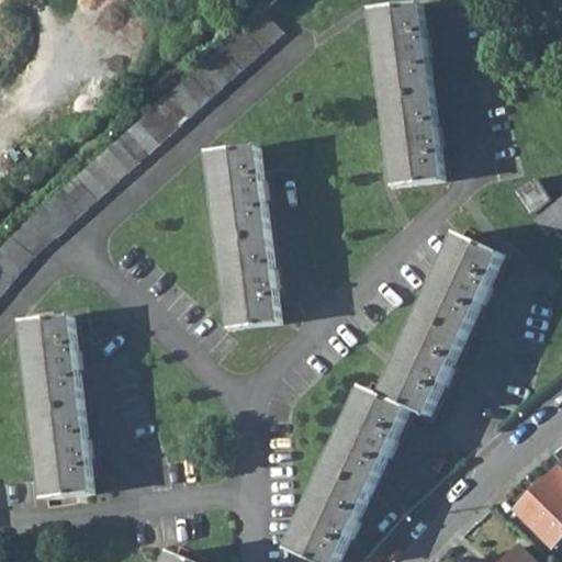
[(0,296),(33,259),(285,32),(265,7),(10,235),(0,247),(0,296)]
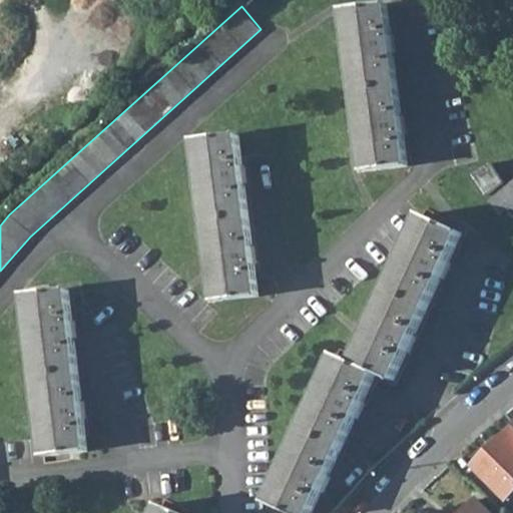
[(343,10),(363,171),(407,166),(403,132),(405,132),(404,119),(401,120),(393,51),(394,51),(393,37),(391,38),(388,6),(343,10)]
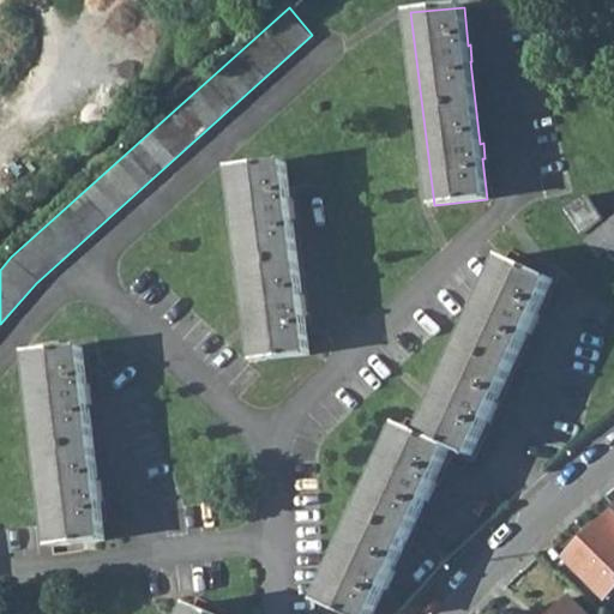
[(232,169),(256,361),(308,355),(302,315),(306,315),(305,298),(301,299),(292,218),(294,217),(293,200),(289,200),(284,163),(232,169)]
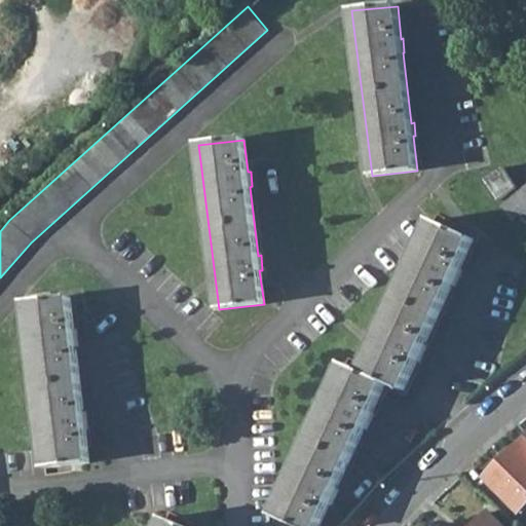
[(485,179),(498,200),(517,188),(502,167),(485,179)]
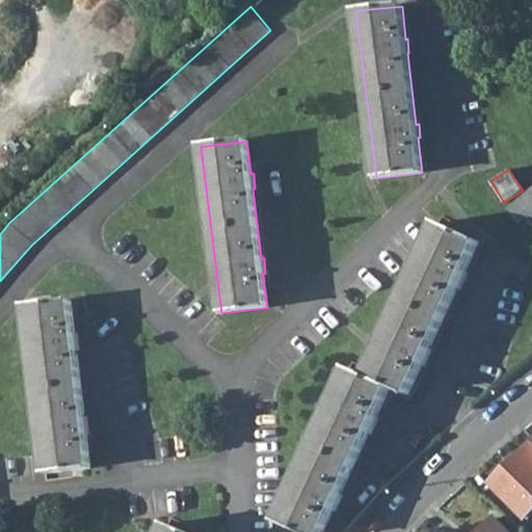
[(531,190),(509,209),(517,223),(531,212),(531,214),(531,190)]
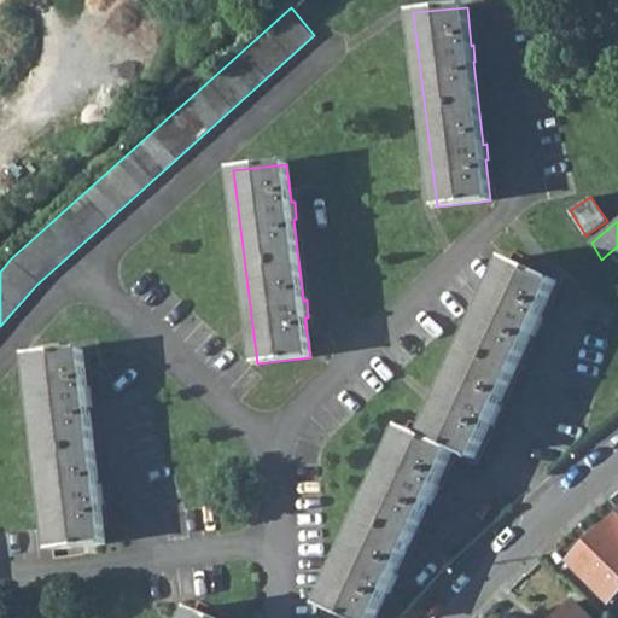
[(322,605),(349,617),(373,617),(386,589),(389,592),(397,576),(395,575),(412,538),(429,502),(431,503),(438,488),(436,487),(453,450),(474,460),(491,423),(494,424),(500,408),(499,407),(517,369),(534,333),(536,334),(542,319),(540,318),(558,281),(508,260),(425,437),(406,427),(322,605)]
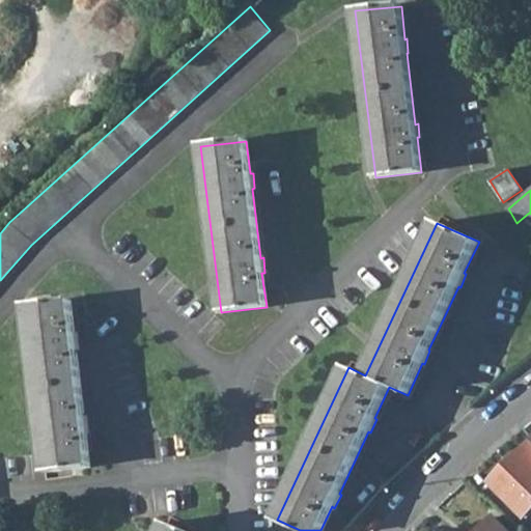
[(25,305),(44,473),(89,469),(84,434),(87,432),(85,417),(82,417),(75,348),(77,348),(76,334),(73,334),(70,300),(25,305)]
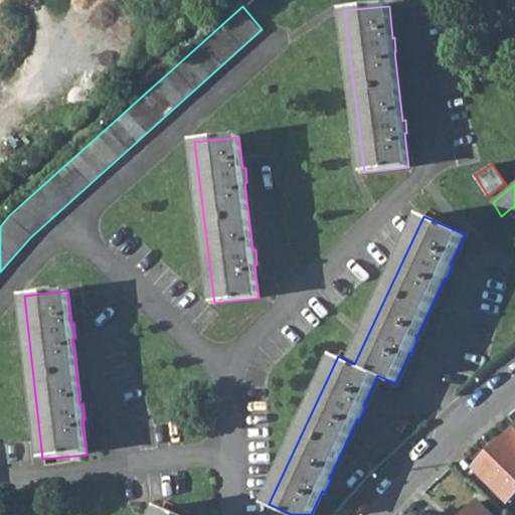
[(506,502),(514,492),(514,426),(472,469),(506,502)]
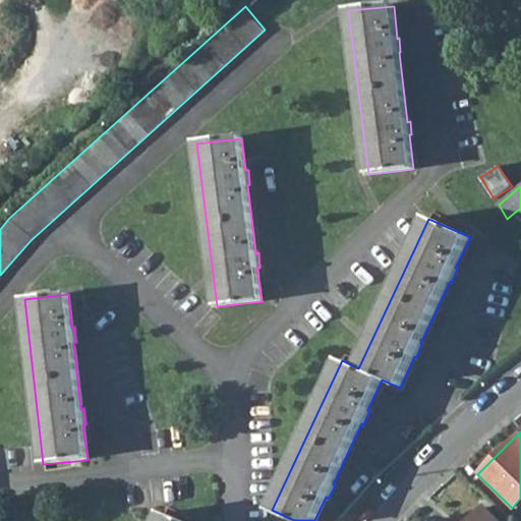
[(469,520),(496,520),(482,508),(469,520)]
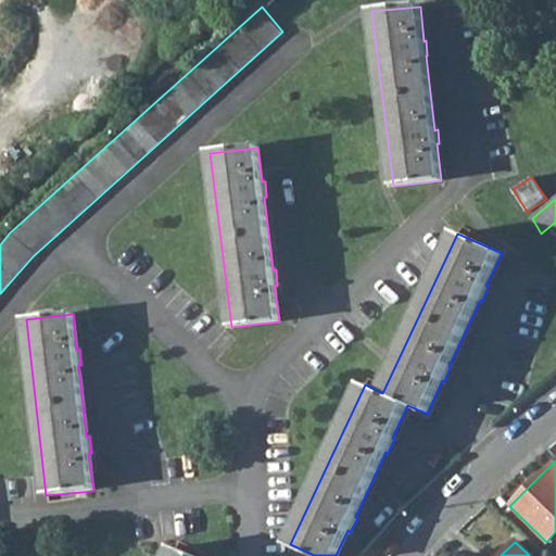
All buildings are outlined.
